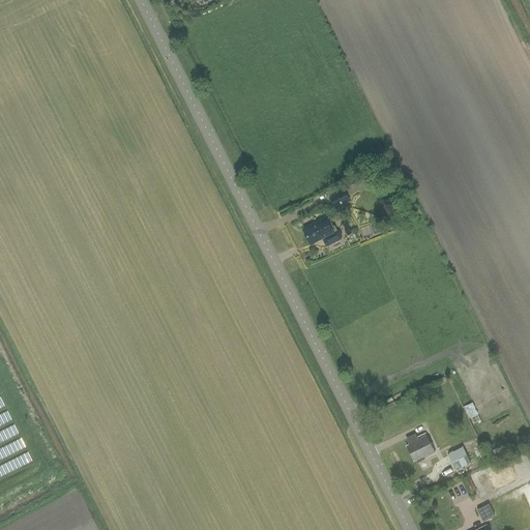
[(346,188),(349,197),(373,184),(369,177),(346,188)]
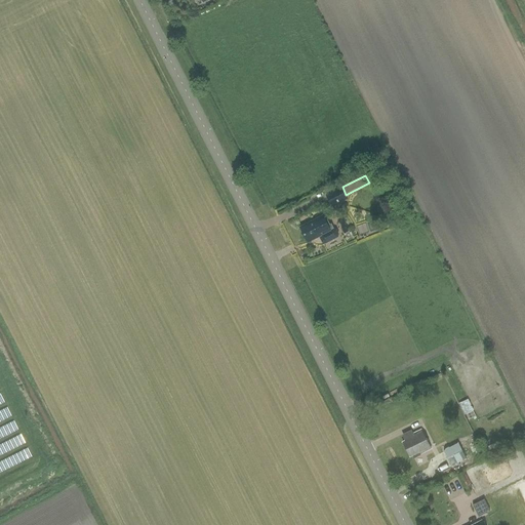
[(349,199),(346,195),(342,187),(327,195),(332,207),(349,199)]
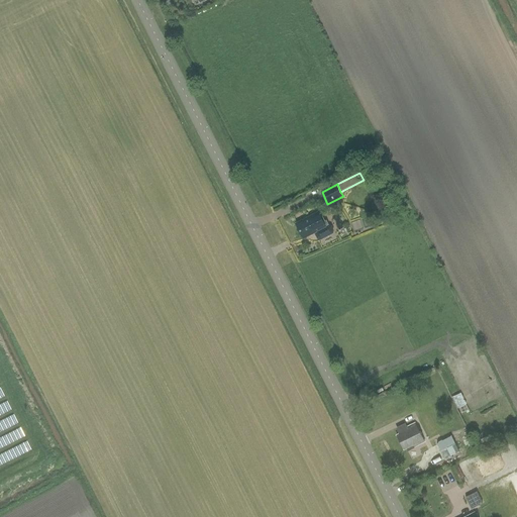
[(318,238),(321,239),(332,233),(333,230),(330,224),(329,225),(327,220),(323,222),(318,212),(296,224),(304,238),(317,231),(316,234),(318,238)]
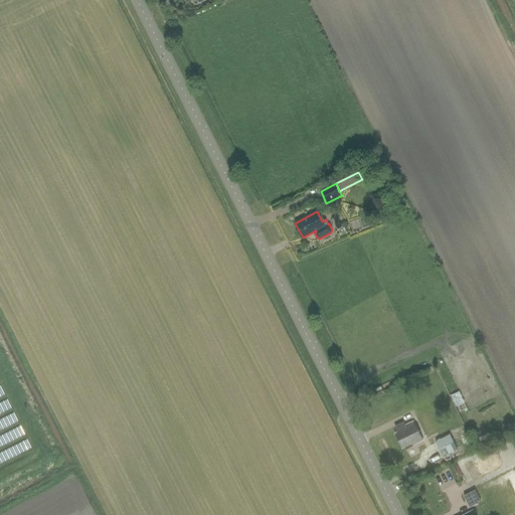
[(463,390),(454,394),(459,405),(468,401),(463,390)]
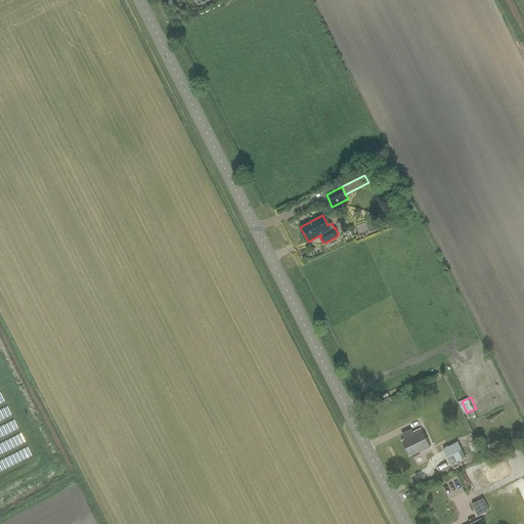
[(413,457),(449,438),(440,420),(427,426),(421,429),(403,438),(404,440),(402,441),(410,456),(412,454),(413,457)]
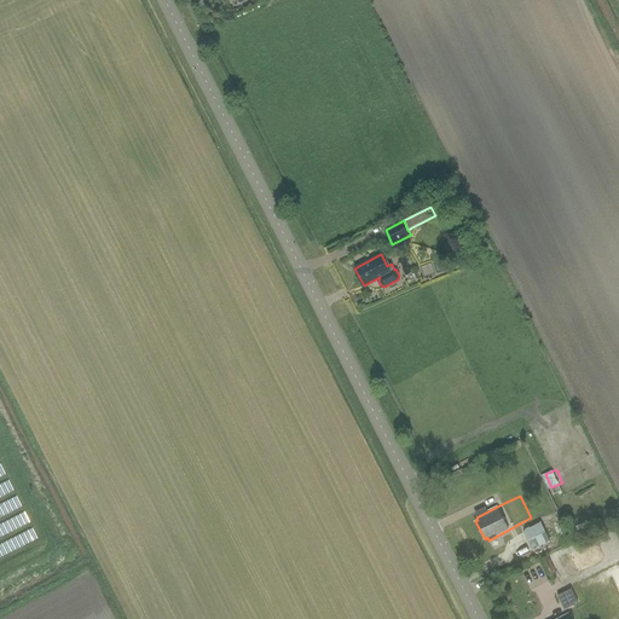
[(532,549),(550,541),(541,522),(524,532),(532,549)]
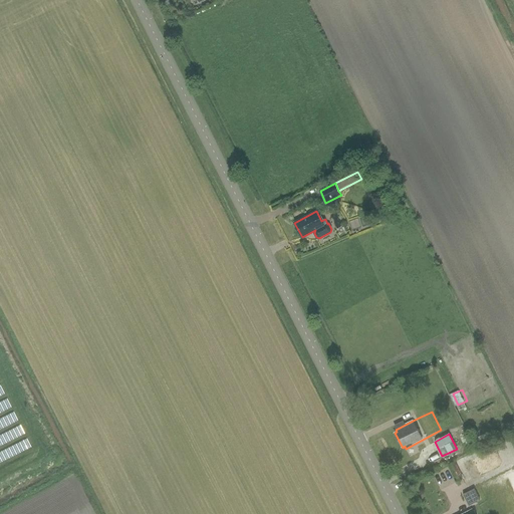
[(485,450),(488,455),(497,451),(494,446),(485,450)]
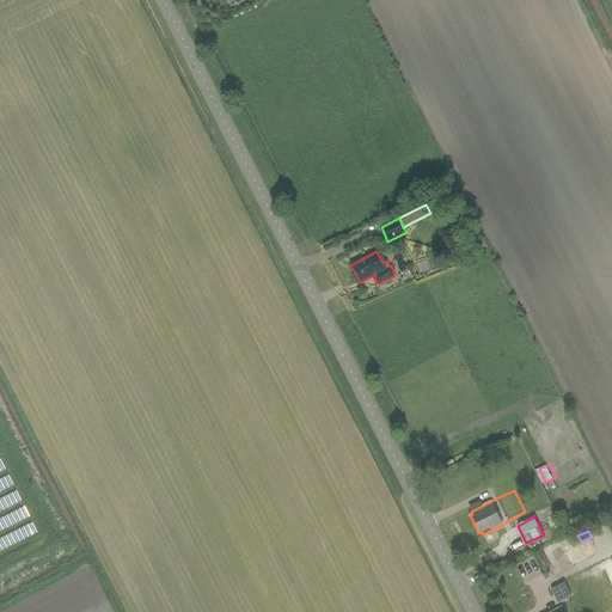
[(550,565),(543,551),(536,555),(543,569),(546,574),(551,570),(549,565),(550,565)]
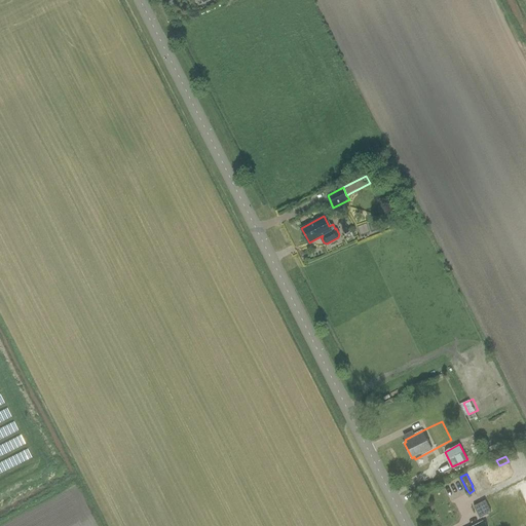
[(474,511),(478,521),(490,515),(486,505),(474,511)]
